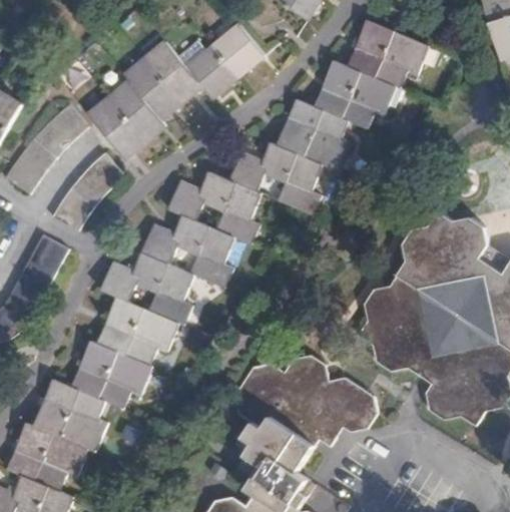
[(278,0),(308,19),(319,0),(278,0)]
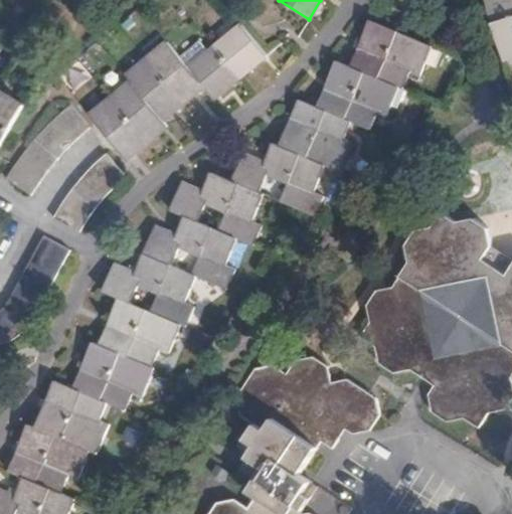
[(483,0),(501,58),(511,54),(511,0),(483,0)]
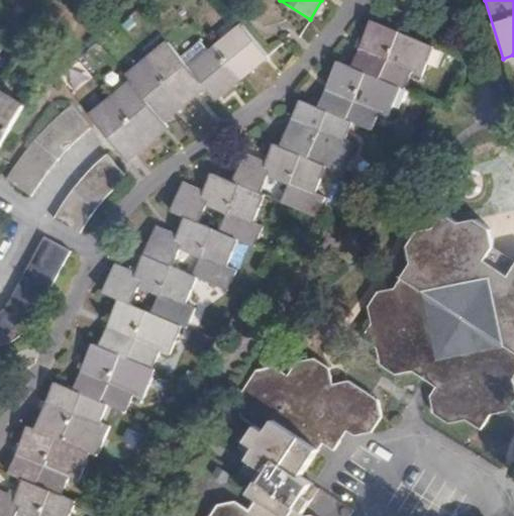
[(336,61),(316,106),(351,120),(370,128),(377,111),(386,115),(398,86),(402,88),(410,70),(419,74),(432,45),(371,18),(349,66),(336,61)]
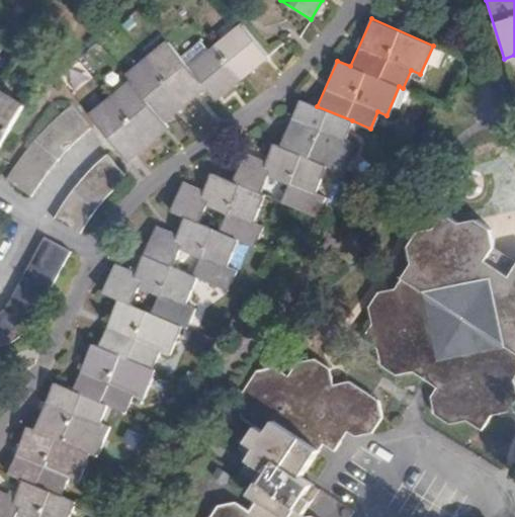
[(242,24),(217,46),(241,76),(267,54),(242,24)]
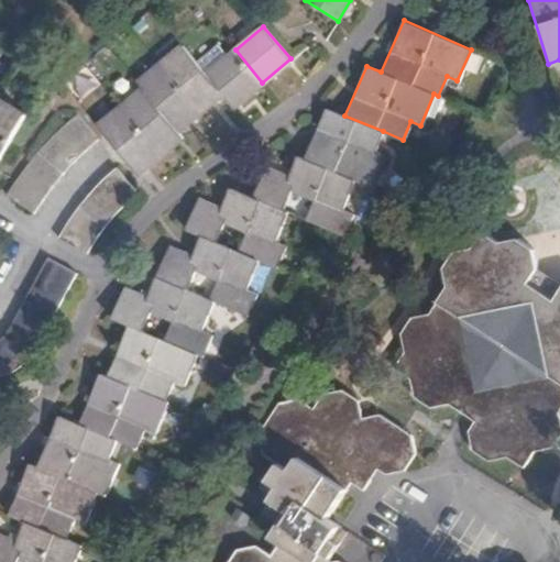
[(183,45),(161,63),(199,111),(222,94),(206,74),(183,45)]
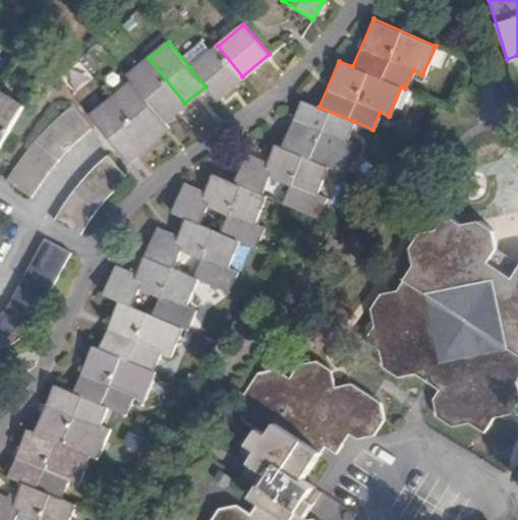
[(218,46),(190,68),(206,87),(216,98),(242,76),(218,46)]
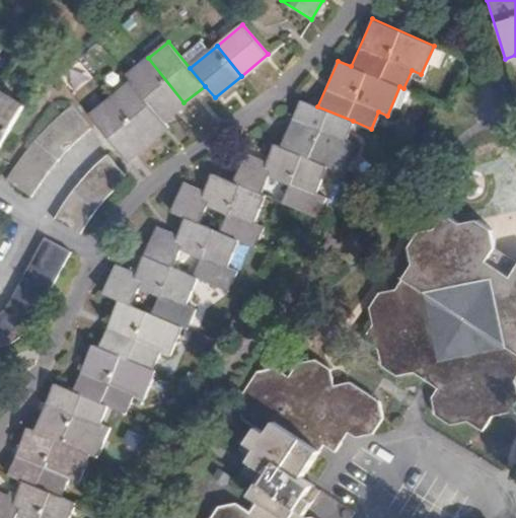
[(132,82),(163,120),(183,102),(148,58),(126,75),(132,82)]
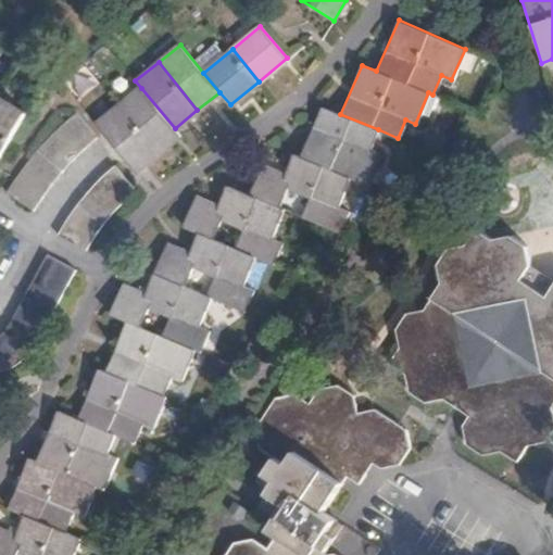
[(118,105),(159,152),(179,135),(175,128),(141,88),(118,105)]
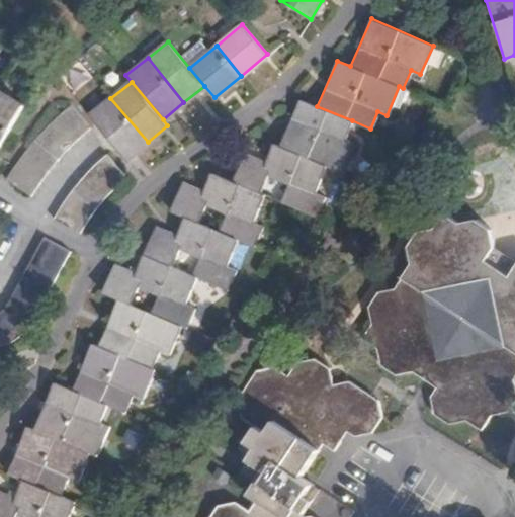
[(0,142),(23,103),(0,90),(0,142)]
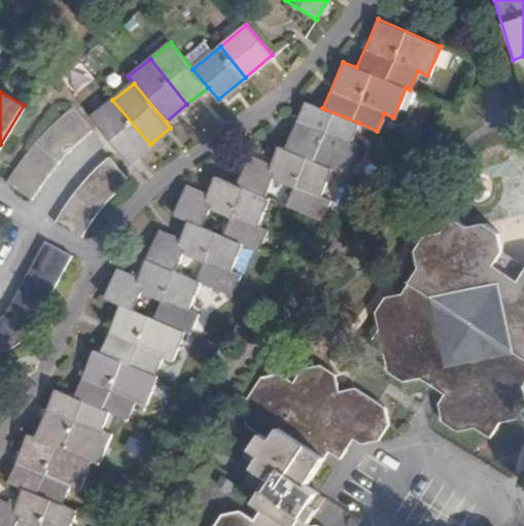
[(129,162),(150,144),(112,100),(92,116),(129,162)]
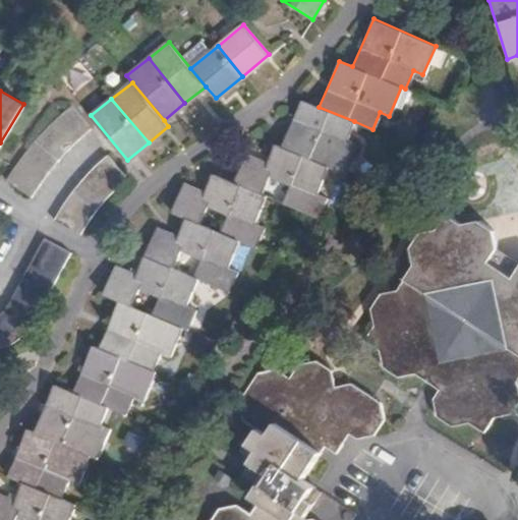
[(301,100),(281,147),(328,166),(344,172),(355,143),(346,139),(354,121),(319,107),(301,100)]
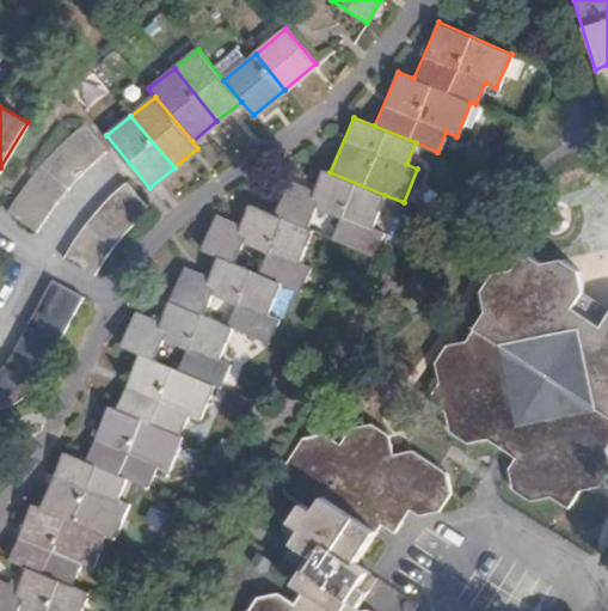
[(6,209),(35,230),(51,207),(69,183),(84,169),(104,151),(83,124),(68,136),(45,158),(23,185),(6,209)]
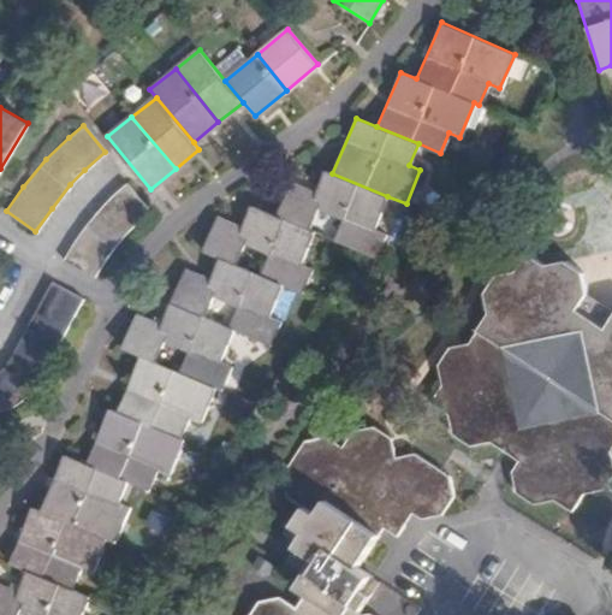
[(290,182),(274,216),(308,229),(318,208),(340,218),(332,240),(362,253),(374,256),(384,235),(373,229),(387,196),(332,173),(324,170),(314,193),(290,182)]
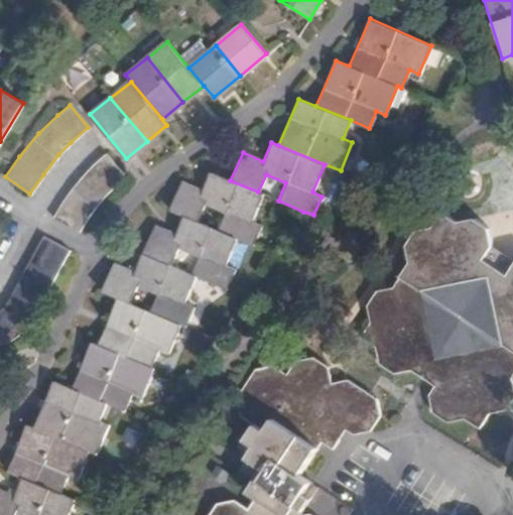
[(125,175),(106,153),(80,177),(69,192),(60,201),(54,212),(51,217),(60,222),(78,231),(94,208),(114,185),(125,175)]
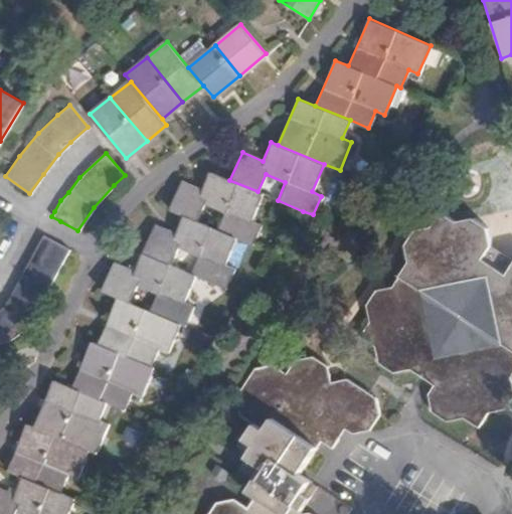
[(168,209),(182,215),(196,220),(204,203),(223,211),(215,228),(235,237),(251,243),(261,224),(250,219),(262,193),(258,191),(229,180),(209,171),(201,189),(180,181),(168,209)]
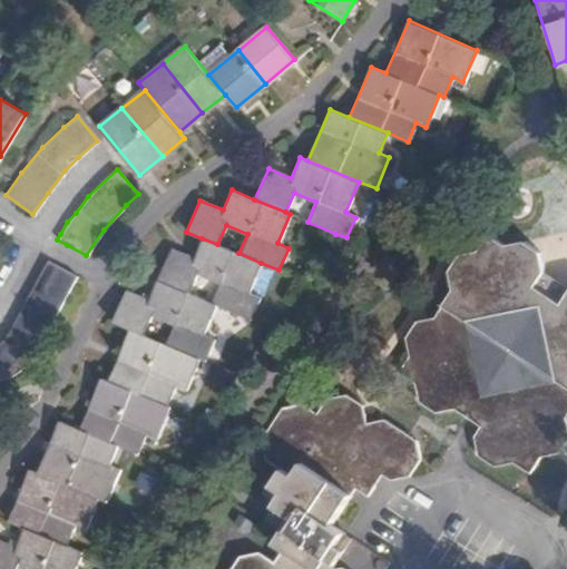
[(453,408),(469,418),(476,423),(479,425),(472,435),(477,454),(491,464),(514,461),(528,471),(540,455),(557,451),(566,437),(566,429),(564,417),(565,417),(566,413),(566,285),(546,273),(544,270),(539,253),(521,241),(502,244),(487,234),(478,248),(476,251),(459,254),(448,271),(450,290),(432,316),(416,321),(404,336),(408,355),(398,371),(399,373),(414,383),(418,401),(434,411),(453,408)]
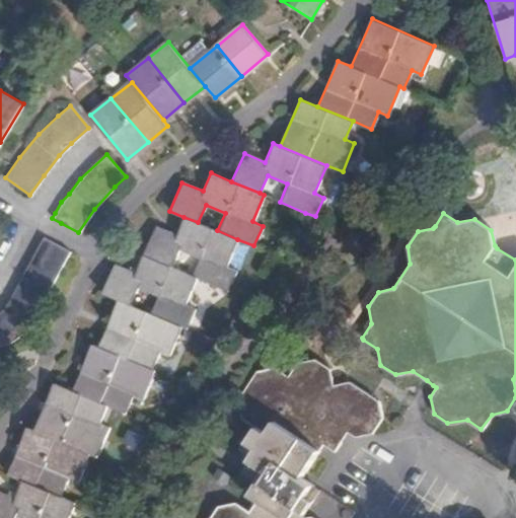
[(155,226),(143,253),(172,266),(179,248),(199,257),(192,274),(197,276),(228,289),(235,271),(225,267),(237,239),(217,230),(198,222),(183,217),(176,234),(155,226)]
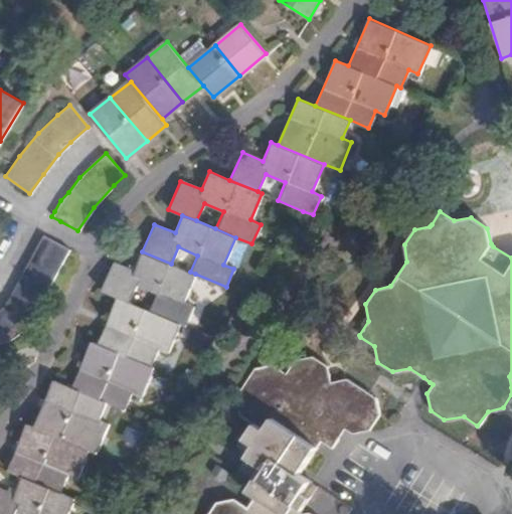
[(0,344),(3,343),(13,336),(22,329),(33,313),(44,292),(68,248),(43,235),(18,279),(11,293),(3,304),(0,308),(0,344)]
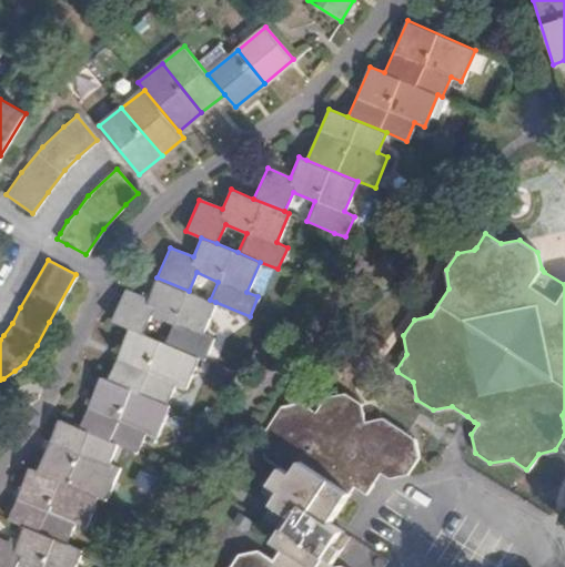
[(111,321),(129,328),(143,334),(152,314),(172,323),(163,342),(198,356),(203,360),(212,337),(202,333),(215,302),(210,300),(189,291),(157,277),(148,299),(124,290),(111,321)]
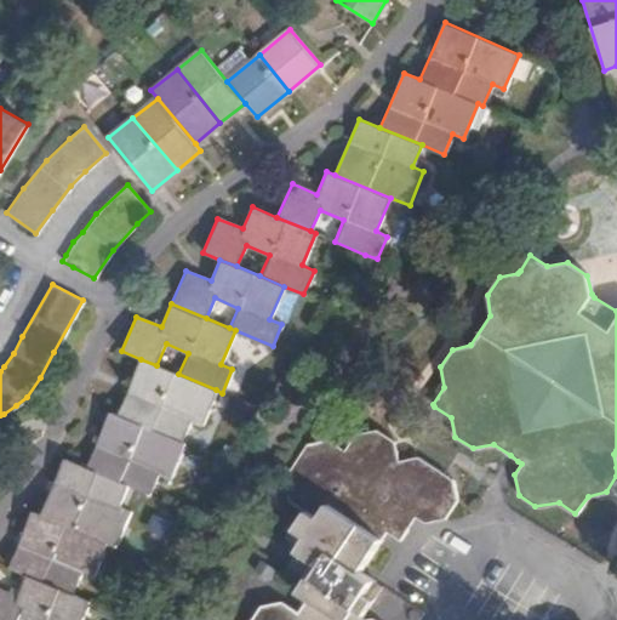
[(141,359),(116,414),(182,441),(190,420),(201,424),(216,390),(178,374),(156,365),(141,359)]
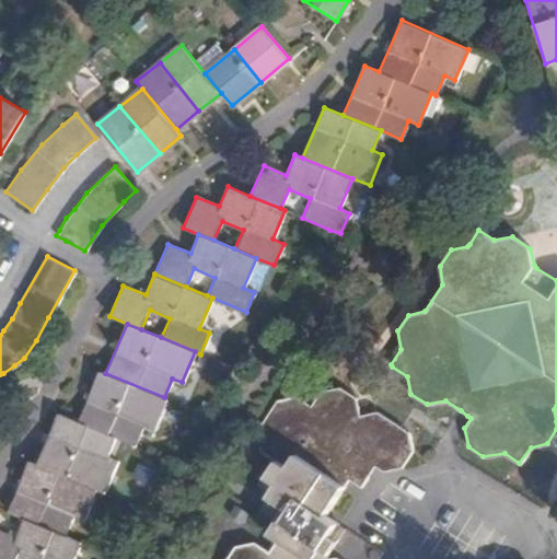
[(99,371),(78,421),(114,437),(135,444),(143,427),(153,430),(166,399),(164,397),(105,373),(99,371)]
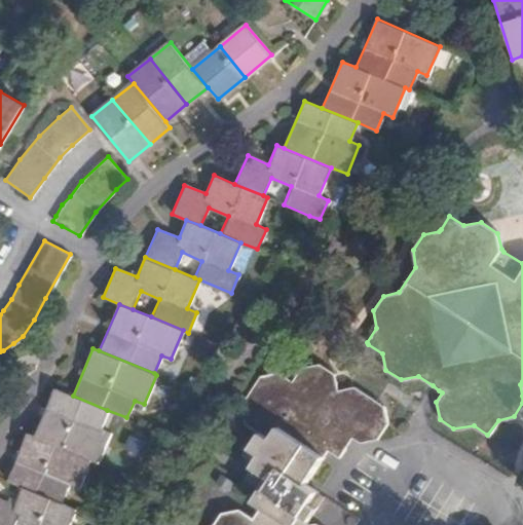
[(359,442),(378,438),(387,423),(382,405),(353,385),(337,388),(334,373),(319,364),(300,367),(291,380),(277,372),(260,374),(240,405),(243,422),(258,433),(250,448),(258,454),(252,463),(249,470),(244,478),(258,488),(251,500),(260,507),(252,517),(238,509),(220,512),(210,524),(318,524),(314,523),(309,523),(308,520),(308,518),(324,495),(316,491),(304,483),(326,450),(337,457),(350,437),(359,442)]
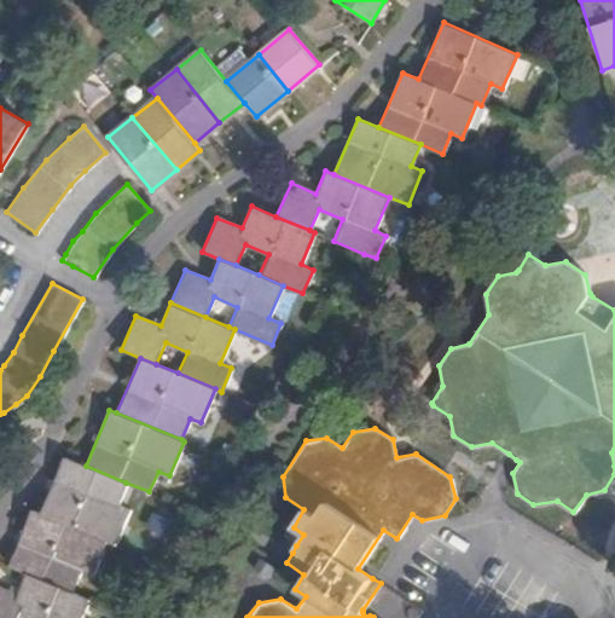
[(471,509),(445,515),(422,520),(412,514),(396,538),(372,578),(381,583),(412,532),(440,526),(479,519),(493,496),(500,484),(516,460),(509,454),(493,477),(471,509)]
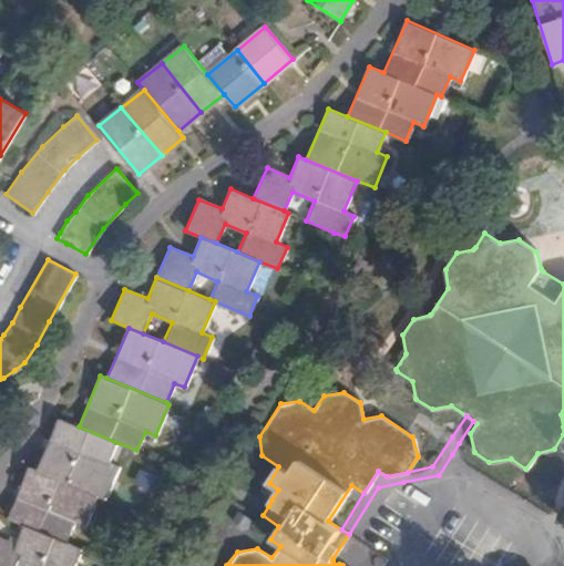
[(59,419),(37,470),(98,495),(104,498),(118,466),(108,462),(115,442),(79,426),(59,419)]
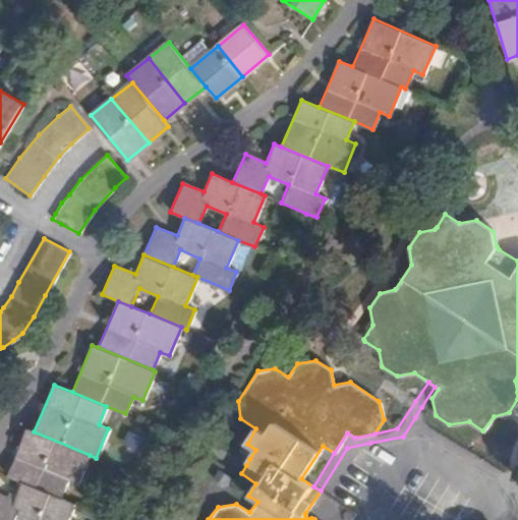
[(7,475),(22,481),(60,498),(67,479),(76,483),(90,455),(34,431),(27,428),(7,475)]
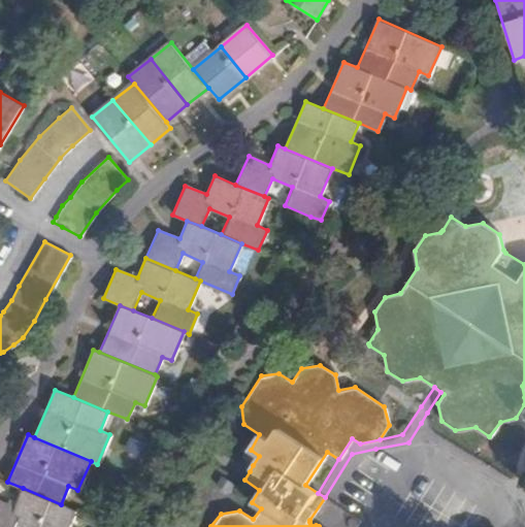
[(0,526),(12,526),(17,520),(33,526),(69,526),(76,511),(61,504),(23,488),(14,506),(0,500),(0,526)]
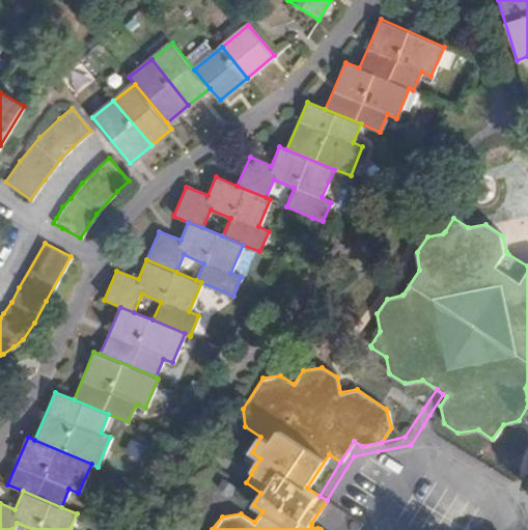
All buildings are outlined.
